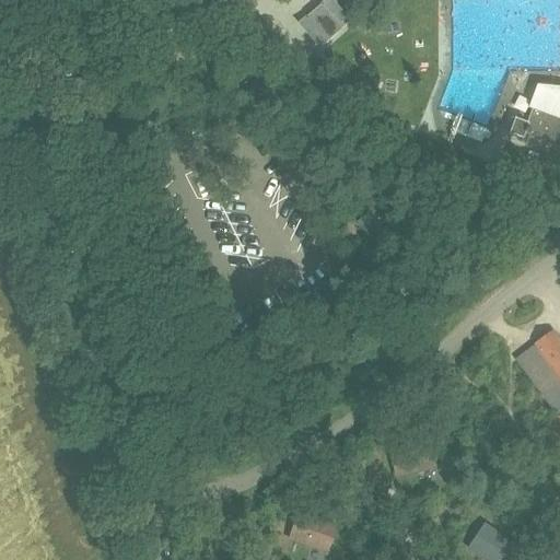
[(326,4),(305,22),(324,45),(345,27),(326,4)]
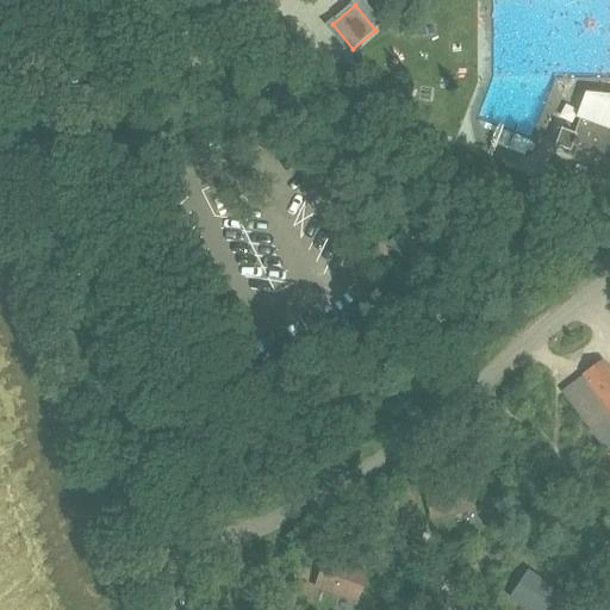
[(253,19),(296,70),(312,57),(269,6),(253,19)]
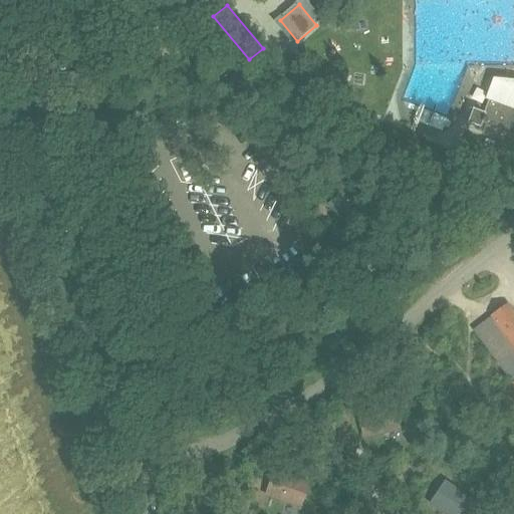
[(513,80),(493,78),(486,98),(489,99),(483,114),(473,110),(468,123),(478,126),(477,130),(483,132),(486,125),(513,136),(513,80)]
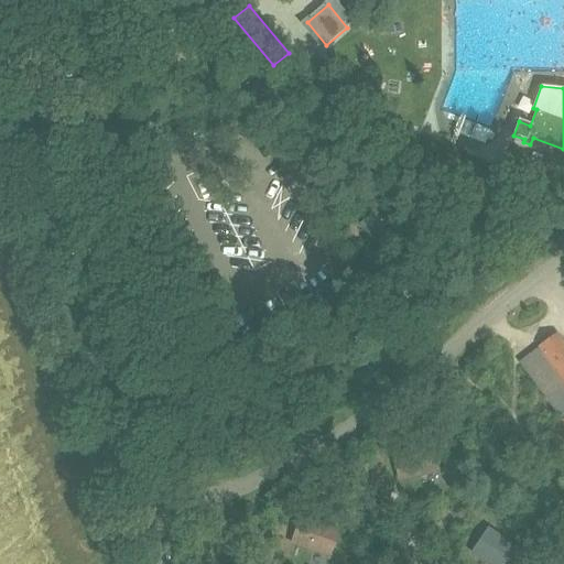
[(478,131),(462,137),(468,154),(485,149),(478,131)]
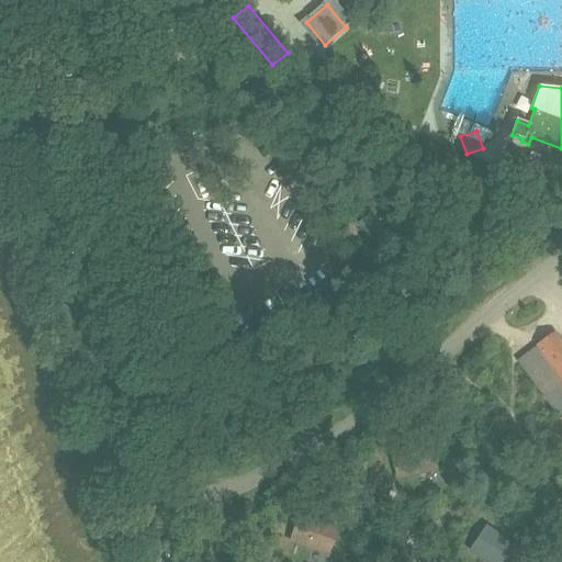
[(485,135),(482,147),(496,153),(501,141),(485,135)]
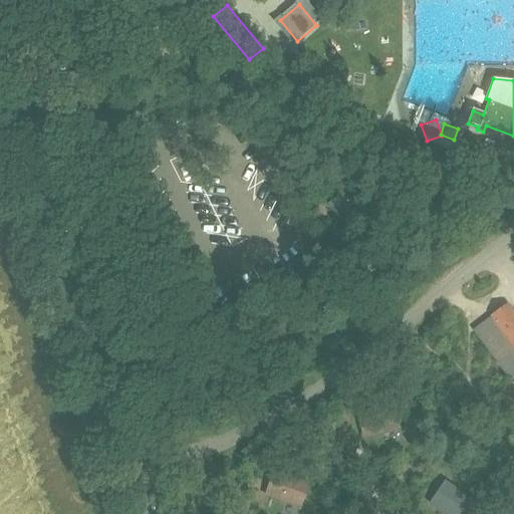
[(192,150),(199,167),(207,163),(199,146),(192,150)]
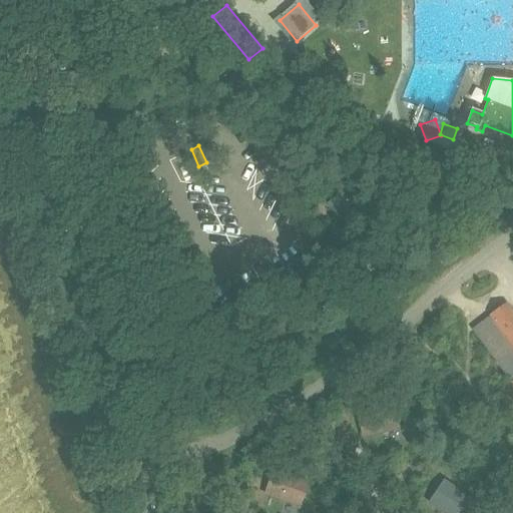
[(337,196),(327,203),(339,219),(349,211),(337,196)]
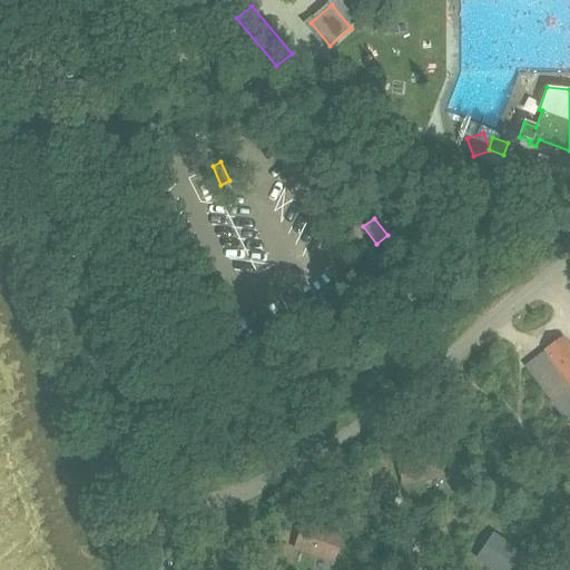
[(569,347),(562,338),(526,366),(569,426),(569,347)]
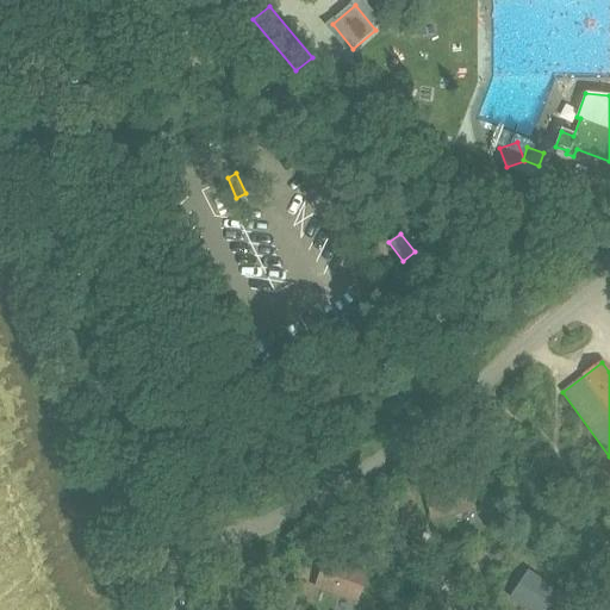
[(425,489),(433,518),(473,509),(466,480),(425,489)]
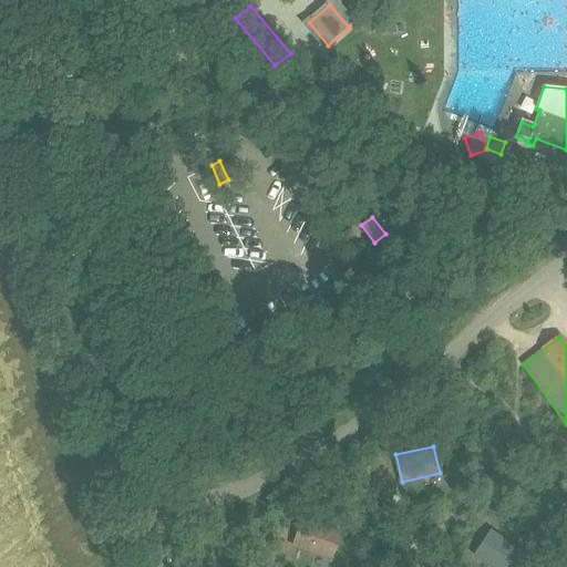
[(294,546),(331,558),(340,532),(302,519),(294,546)]
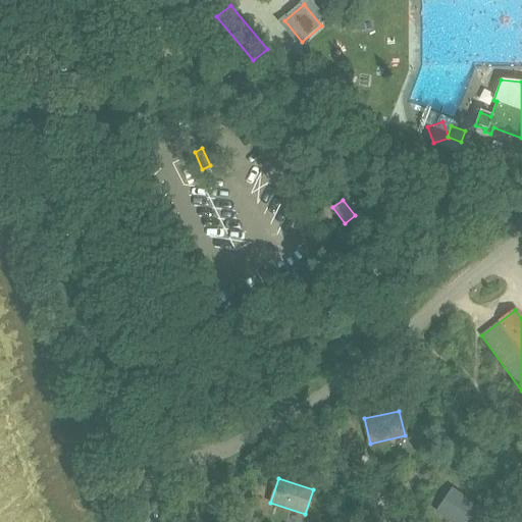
[(452,521),(473,521),(481,510),(452,490),(437,512),(452,521)]
